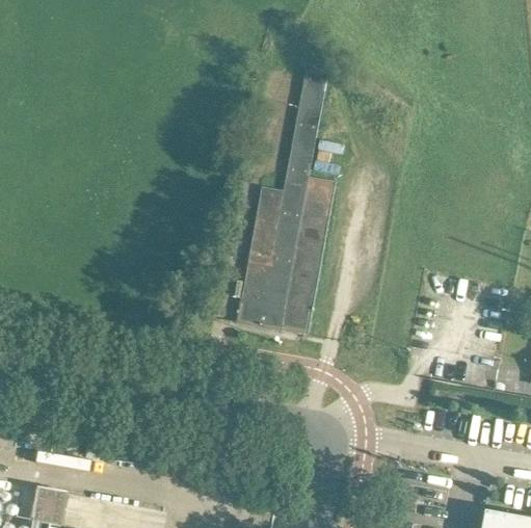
[(236,318),(235,320),(282,328),(282,327),(307,332),(335,179),(308,174),(327,71),(306,67),(283,188),(260,184),(241,298),(240,298),(236,318)]
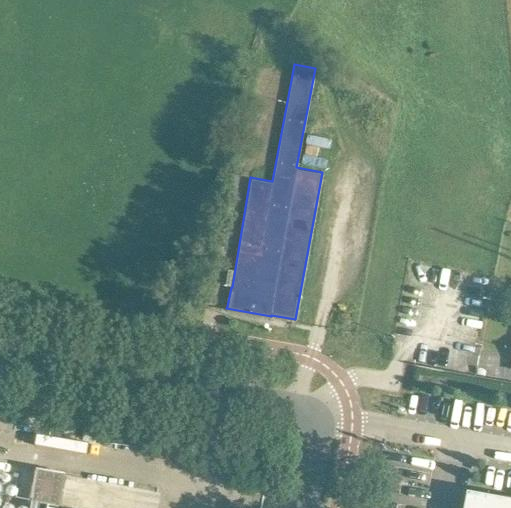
[(14,407),(12,422),(71,432),(74,417),(14,407)]
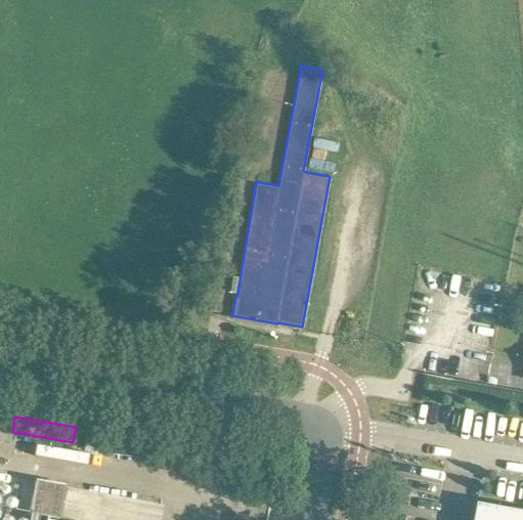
[(122,452),(125,434),(116,432),(112,451),(122,452)]
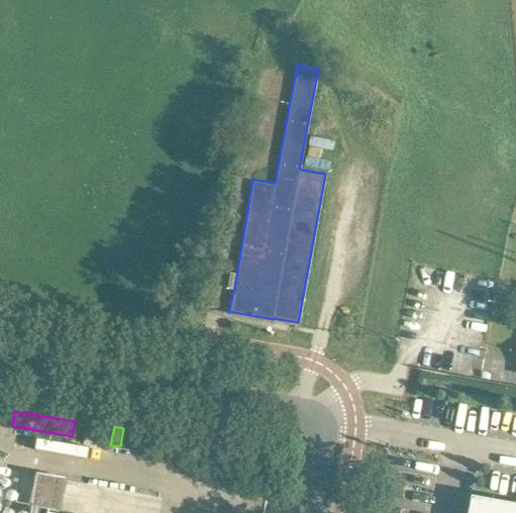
[(56,512),(45,511),(45,508),(57,509),(63,476),(33,471),(27,504),(29,505),(27,512),(56,512)]
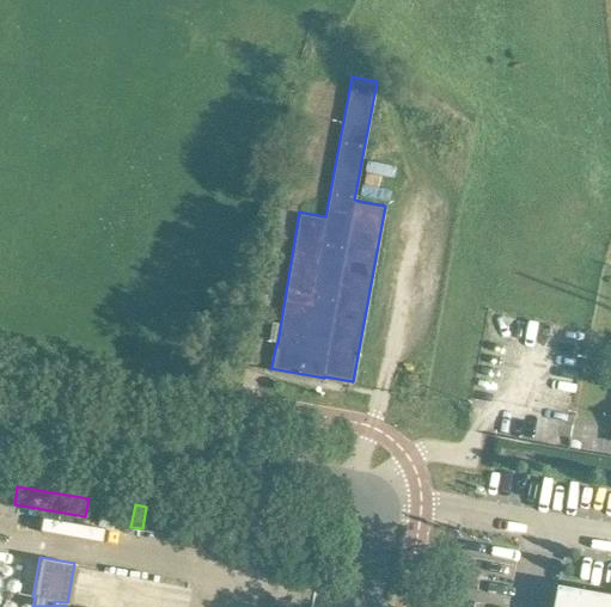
[(610,606),(610,593),(558,584),(554,606),(610,606)]
